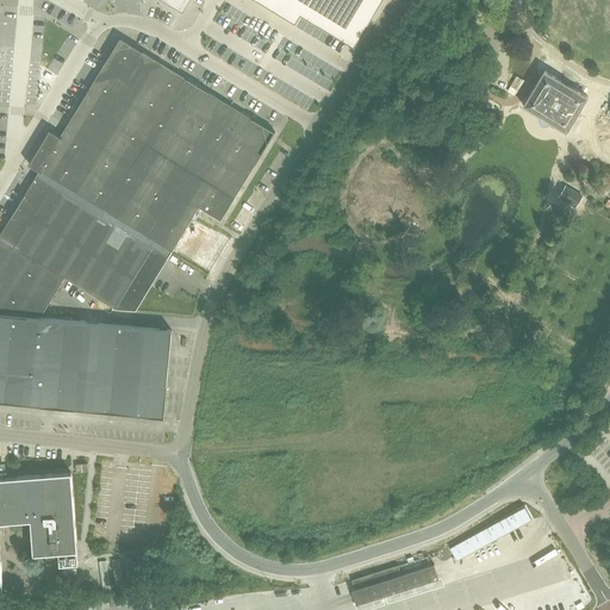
[(256,0),(296,23),(300,14),(354,47),(381,0),(256,0)]
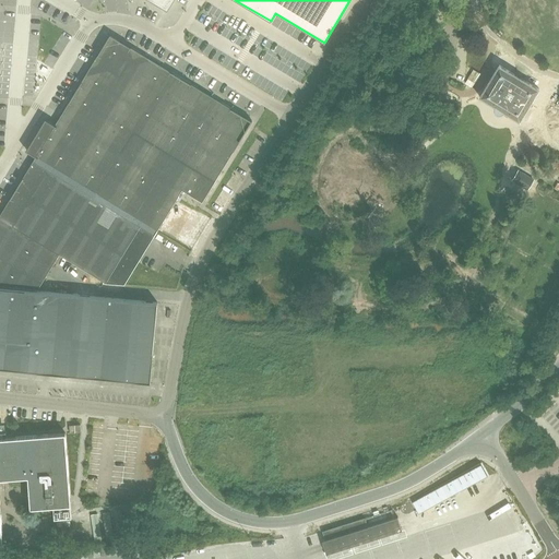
[(36,156),(33,162),(154,236),(157,230),(176,201),(178,195),(182,190),(202,202),(252,121),(110,34),(55,125),(45,119),(26,150),(36,156)]
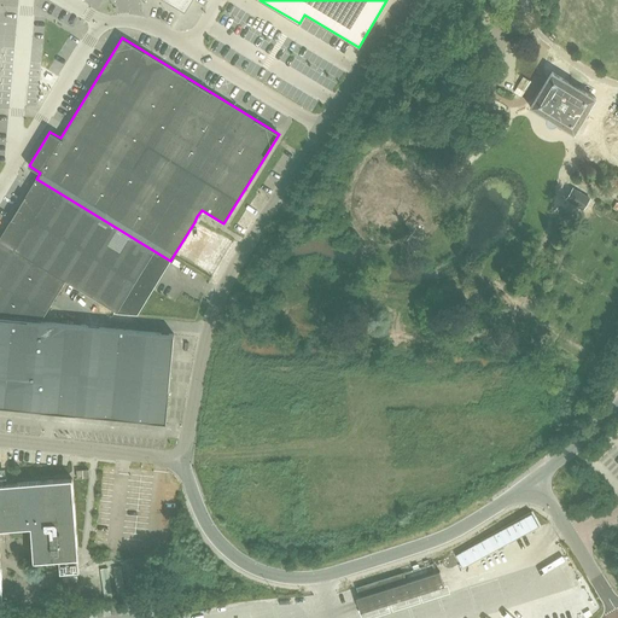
[(584,117),(587,115),(596,98),(552,73),(531,108),(547,116),(549,124),(558,123),(576,134),(584,117)]
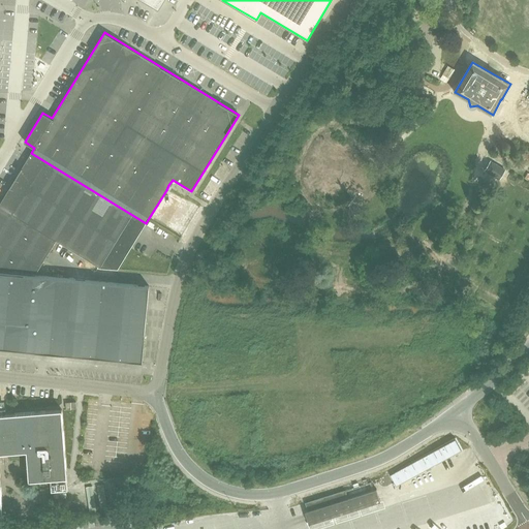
[(439,79),(446,83),(455,69),(447,65),(439,79)]
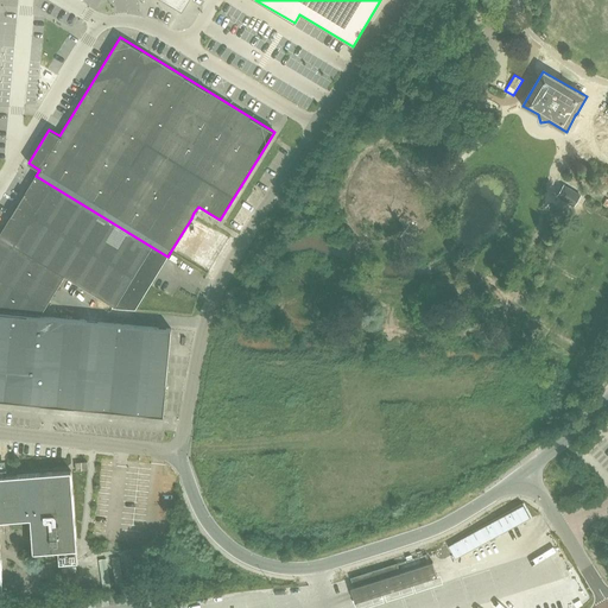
[(150,286),(152,282),(162,266),(168,257),(36,176),(0,233),(0,310),(42,314),(64,277),(99,297),(115,308),(135,309),(150,286)]
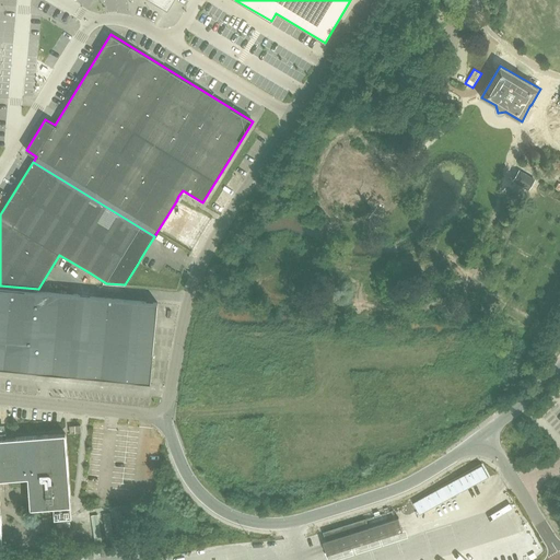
[(534,181),(518,171),(513,182),(528,190),(534,181)]
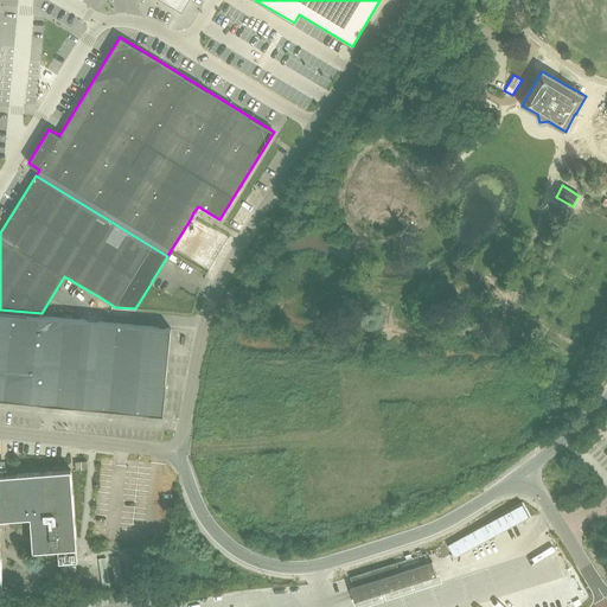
[(0,312),(0,398),(40,403),(39,403),(75,407),(75,406),(145,413),(145,414),(164,415),(166,385),(171,328),(114,324),(0,312)]
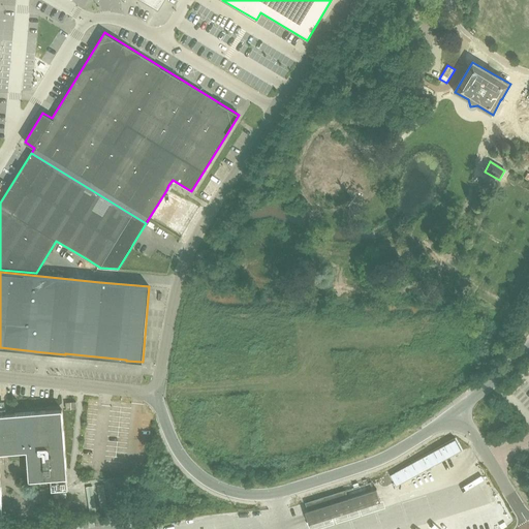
[(0,413),(0,511),(2,511),(0,479),(0,452),(27,449),(29,479),(50,478),(51,490),(67,489),(61,409),(0,413)]
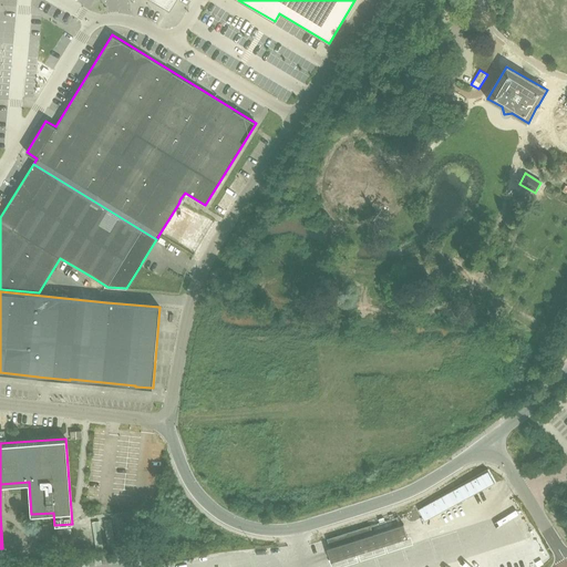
[(487,470),(418,509),(424,522),(495,482),(487,470)]
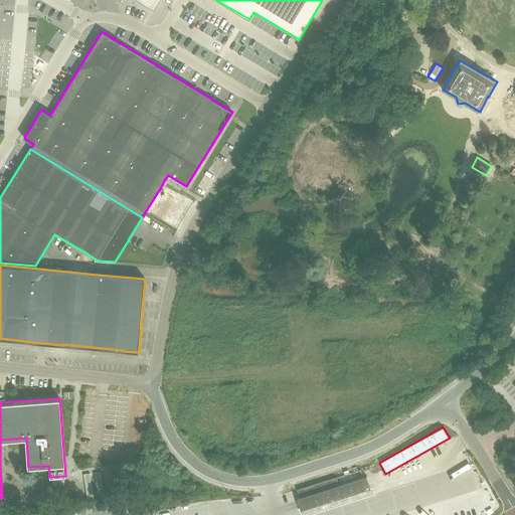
[(118,467),(84,473),(91,503),(131,495),(126,466),(118,467)]
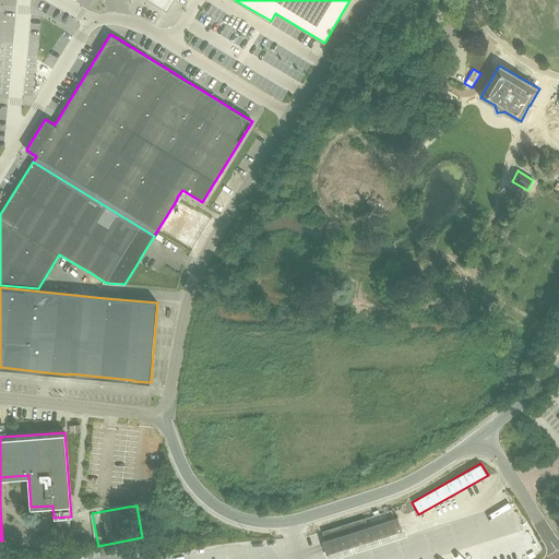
[(397,516),(395,518),(368,526),(366,519),(342,526),(345,533),(322,540),(326,554),(402,530),(400,524),(397,516)]
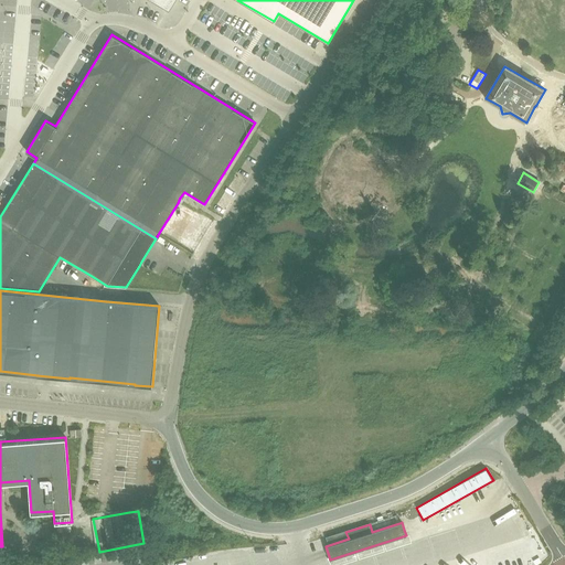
[(343,532),(337,534),(339,542),(345,540),(343,532)]
